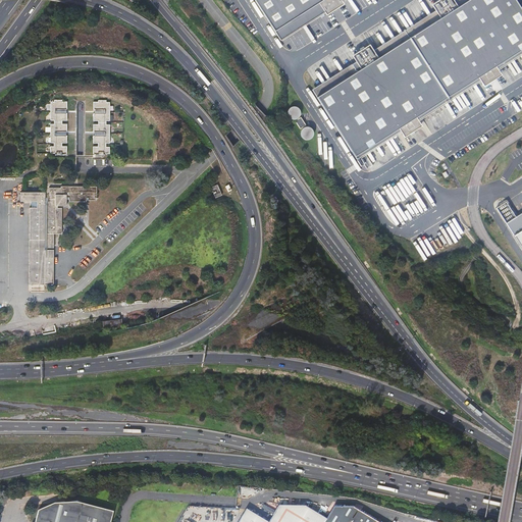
[(254,0),(277,36),(322,7),(326,14),(344,3),(341,0),(254,0)]
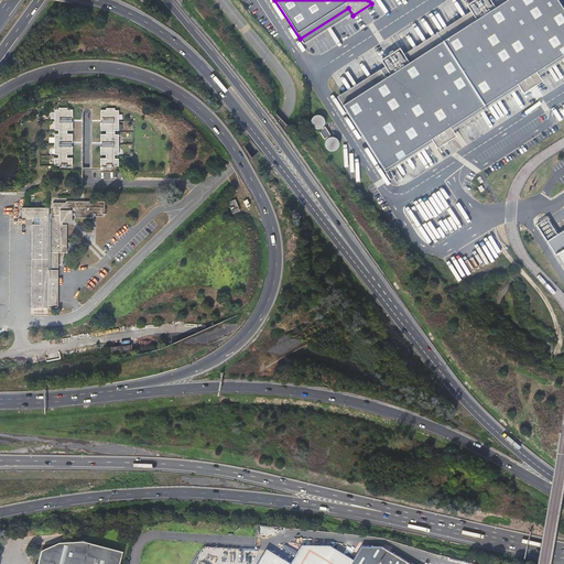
[(480,3),(476,7),(474,2),(467,7),(470,12),(466,14),(467,18),(410,55),(408,52),(403,55),(400,50),(393,54),(396,57),(390,61),(388,57),(381,62),(384,67),(380,71),(381,73),(338,100),(383,170),(431,139),(436,147),(443,142),(440,139),(446,136),(448,139),(455,134),(449,127),(517,84),(522,91),(529,87),(527,84),(532,80),(534,84),(541,79),(535,72),(563,53),(563,11),(556,0),(494,0),(491,2),(489,0),(480,0),(483,2),(480,3)]
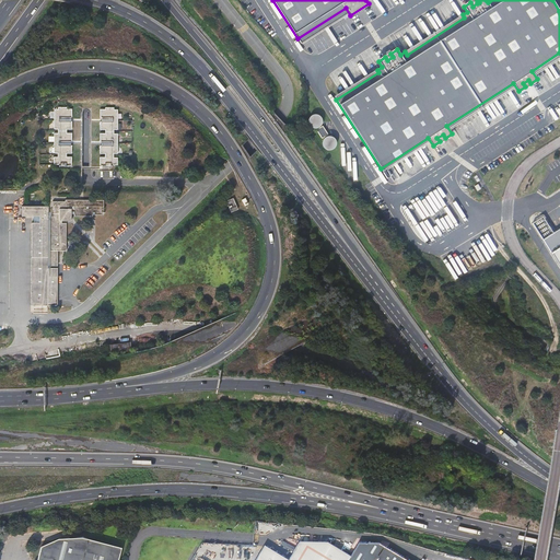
[(377,59),(378,61),(385,57),(387,60),(393,57),(391,54),(397,49),(396,48),(389,51),(389,50),(386,53),(386,54),(377,59)]
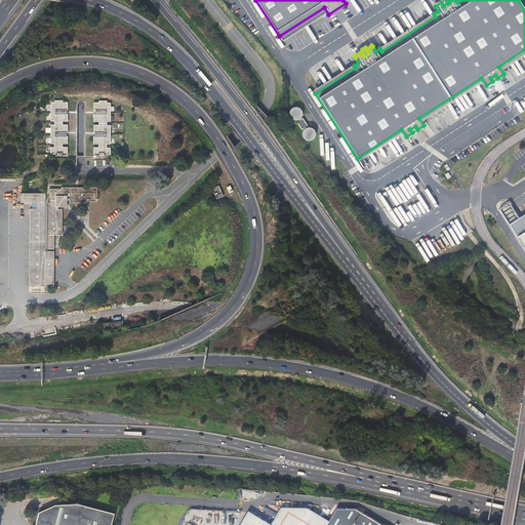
[(492,81),(486,85),(487,86),(492,83),(493,84),(496,82),(495,81),(505,75),(503,74),(497,78),(495,75),(490,78),(492,81)]
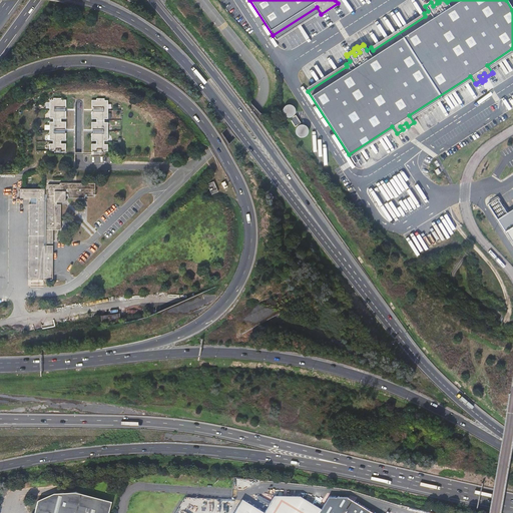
[(66,107),(66,99),(61,99),(61,98),(53,98),(53,99),(49,100),(49,118),(52,118),(52,121),(49,121),(49,140),(52,140),(52,143),(49,143),(49,150),(53,150),(53,152),(64,152),(64,150),(65,150),(65,143),(60,143),(60,140),(65,140),(65,133),(64,133),(64,129),(65,129),(65,121),(61,121),(61,118),(65,118),(65,111),(64,111),(64,107),(66,107)]
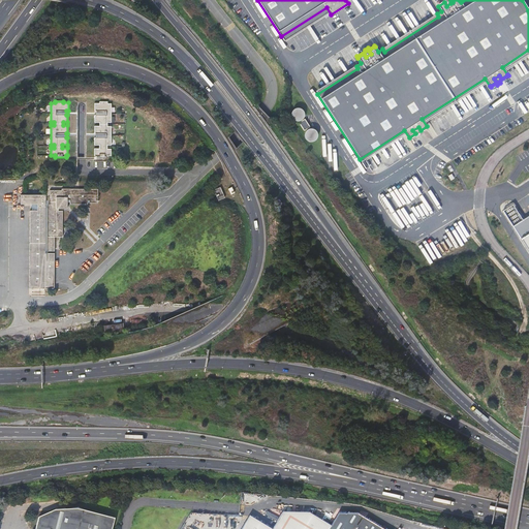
[(99,101),(99,102),(94,102),(94,111),(95,111),(95,115),(94,115),(94,122),(98,122),(98,125),(94,125),(94,133),(95,133),(95,137),(94,137),(94,145),(98,145),(98,148),(94,148),(93,155),(95,155),(95,157),(105,158),(105,155),(111,156),(112,148),(107,149),(107,145),(111,145),(112,126),(107,126),(107,123),(111,123),(112,103),(107,103),(107,101),(99,101)]
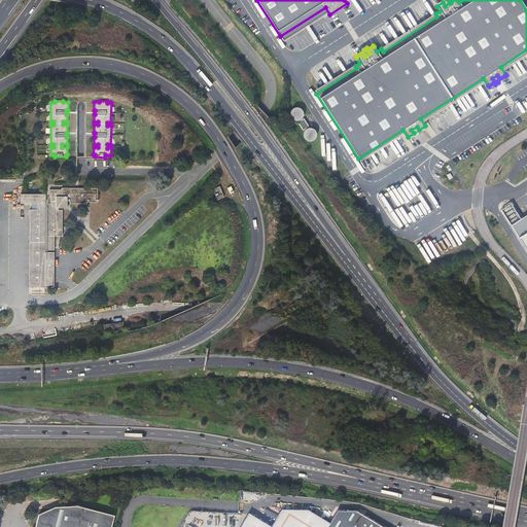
[(302,110),(300,108),(297,108),(295,108),(293,108),(291,110),(290,112),(290,114),(290,116),(291,118),(293,119),(295,120),(297,120),(301,119),(302,118),(303,116),(304,114),(303,112),(302,110)]
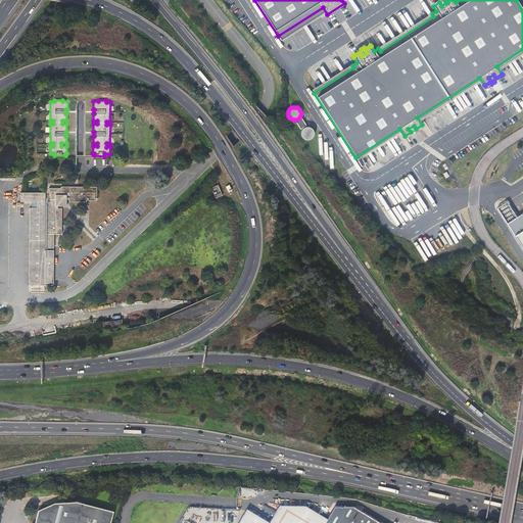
[(301,117),(295,122),(300,129),(306,125),(301,117)]
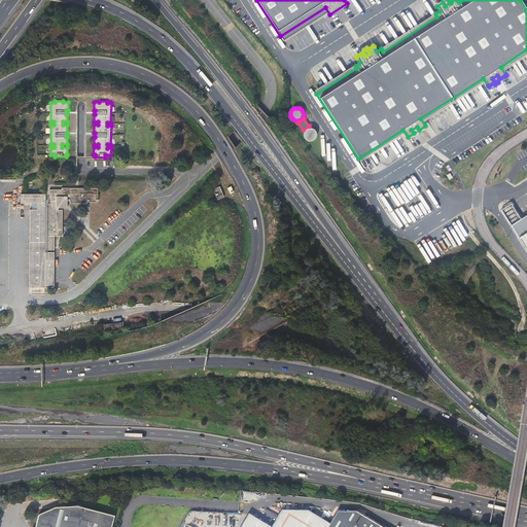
[(414,133),(408,137),(409,138),(414,135),(415,136),(418,134),(417,133),(425,127),(425,126),(419,130),(417,127),(411,130),(414,133)]
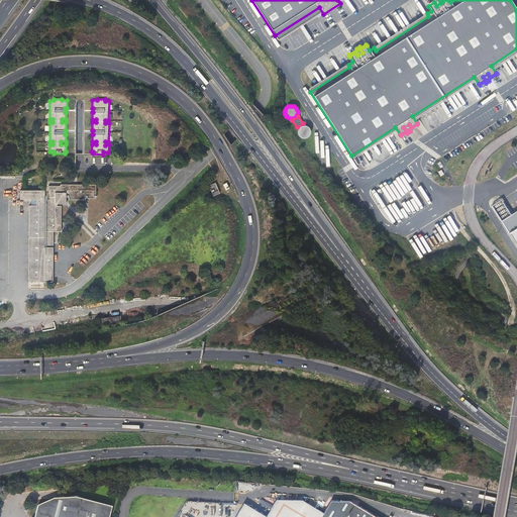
[(309,128),(307,126),(305,125),(303,125),(301,126),(299,128),(298,130),(298,132),(298,134),(299,136),(301,137),(303,138),(305,138),(307,137),(309,136),(310,134),(311,132),(310,129),(309,128)]
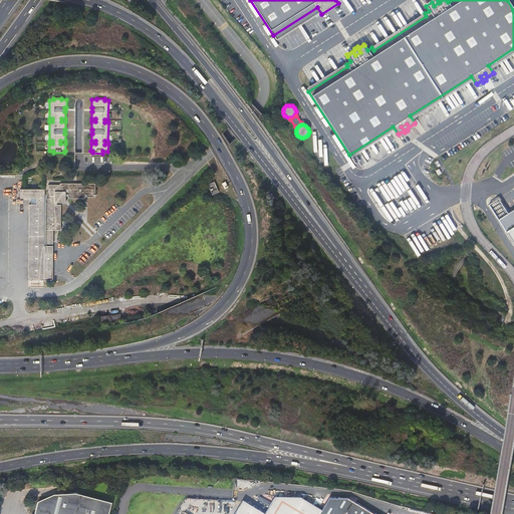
[(215,182),(208,184),(212,195),(219,192),(215,182)]
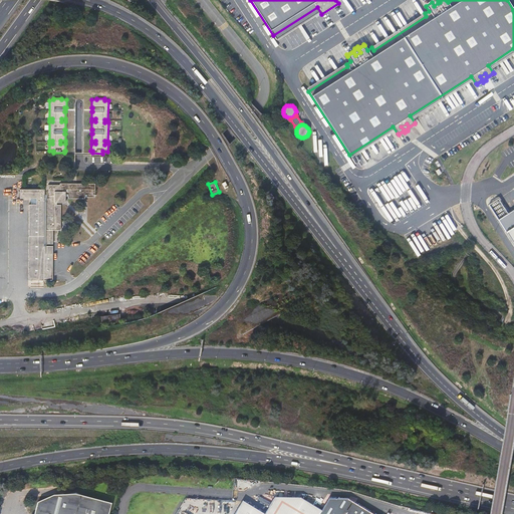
[(44,189),(19,189),(19,198),(30,198),(30,204),(29,204),(28,280),(52,280),(52,246),(45,245),(45,244),(52,244),(53,230),(60,230),(60,204),(57,205),(56,203),(65,203),(65,194),(68,194),(68,198),(84,198),(84,195),(86,195),(86,197),(94,197),(94,184),(59,183),(59,185),(48,185),(47,194),(44,194),(44,189)]
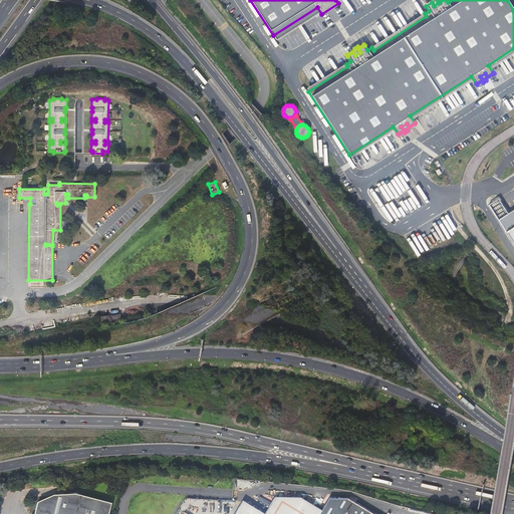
[(513,209),(508,214),(498,199),(489,205),(513,244),(513,209)]
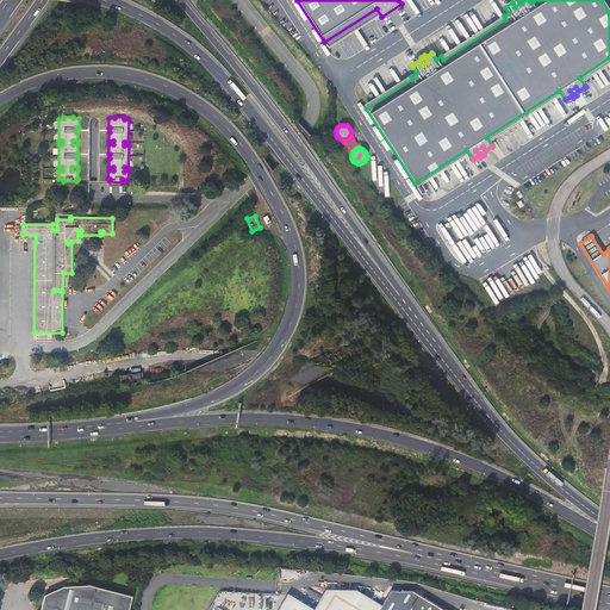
[(523,261),(516,266),(526,282),(539,275),(535,269),(539,267),(536,263),(535,265),(533,260),(527,262),(529,266),(527,267),(523,261)]
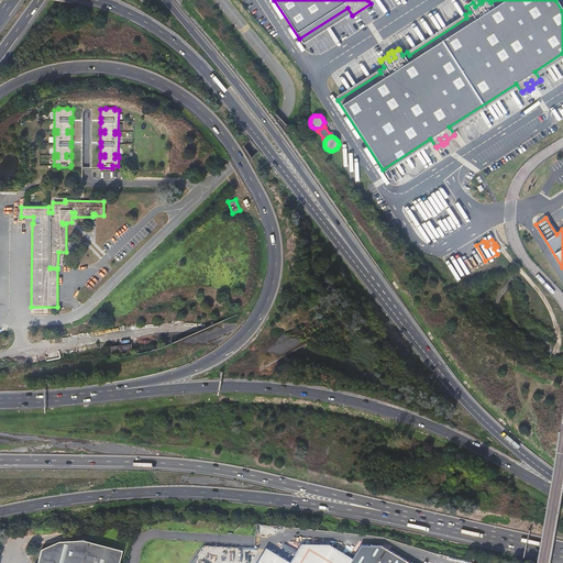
[(119,562),(122,551),(83,540),(57,542),(41,550),(37,562),(119,562)]
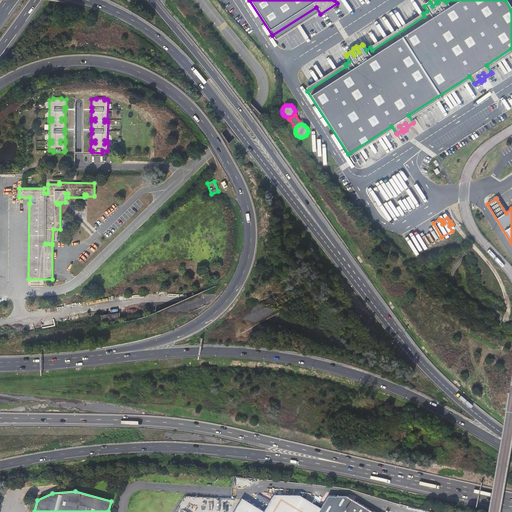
[(274,495),(263,511),(262,511),(371,511),(348,497),(328,496),(320,508),(299,495),(274,495)]
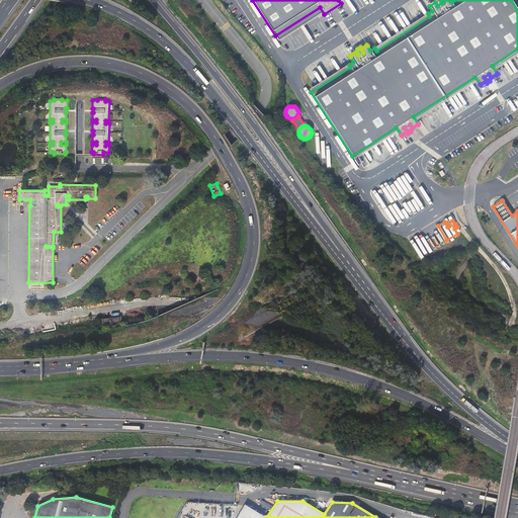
[(244,504),(235,517),(265,517),(266,517),(244,504)]
